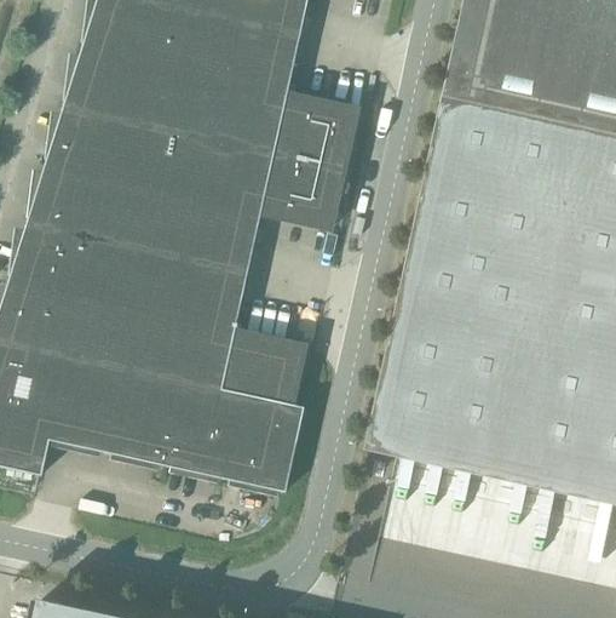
[(84,44),(82,47),(162,66),(176,6),(147,0),(87,0),(82,43),(84,44)]
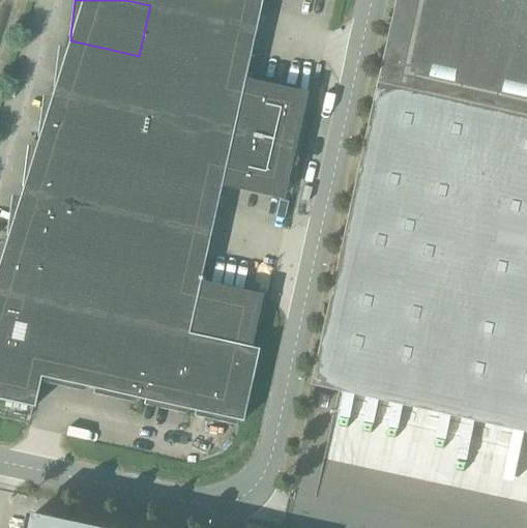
[(125,0),(150,5),(172,10),(174,0),(125,0)]
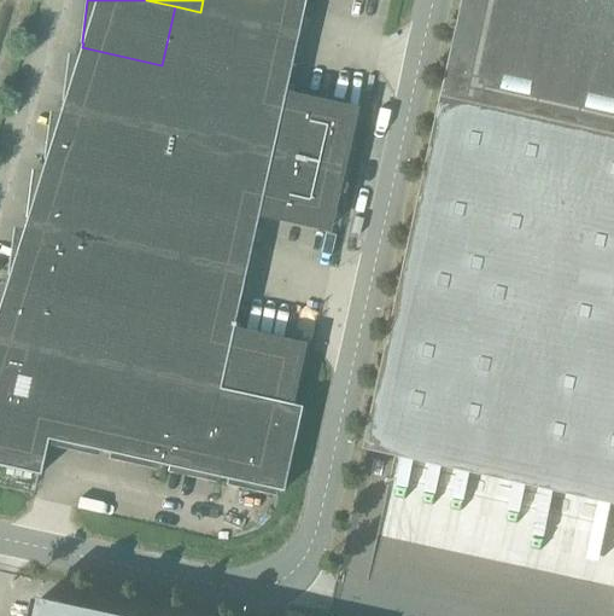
[(203,0),(200,12),(299,34),(300,25),(303,18),(307,0),(203,0)]
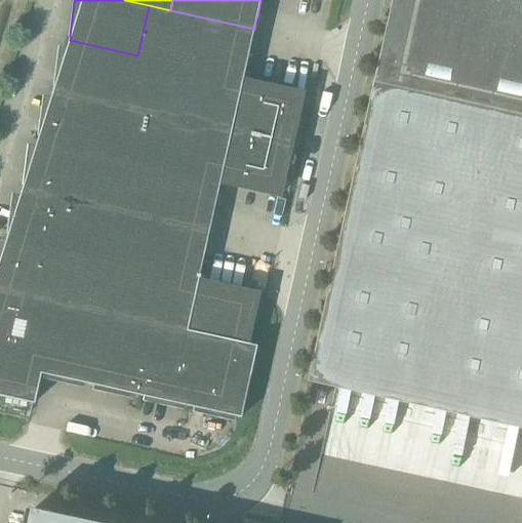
[(397,0),(390,36),(384,61),(379,79),(521,110),(521,0),(397,0)]
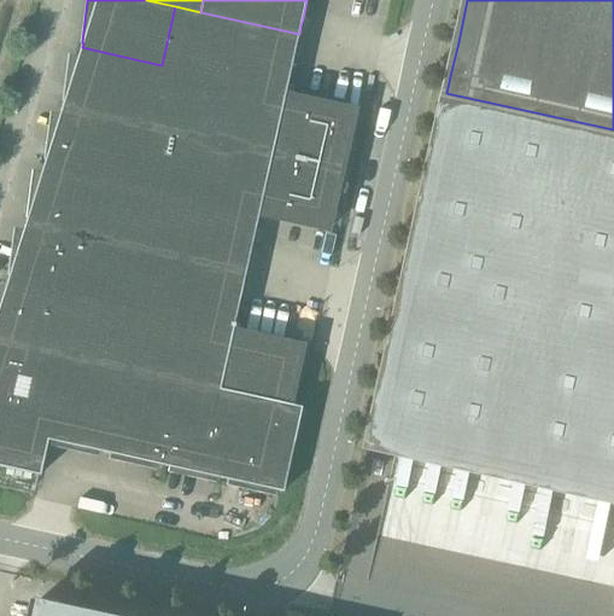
[(299,34),(200,12),(175,6),(162,65),(150,123),(344,167),(357,108),(305,96),(304,100),(294,98),(285,97),(288,81),(296,50),(297,42),(299,34)]
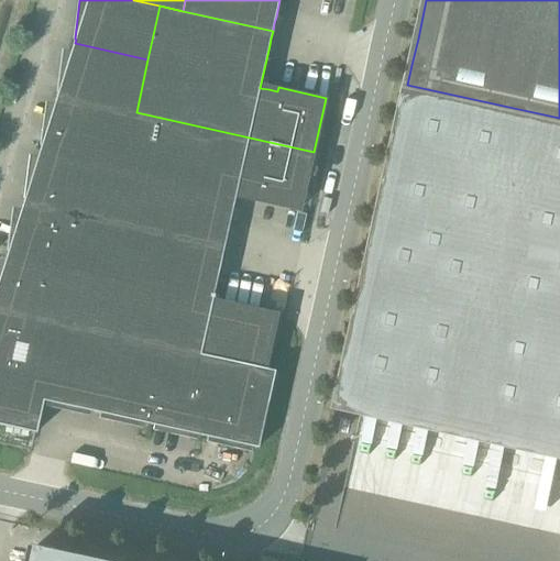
[(59,91),(58,95),(122,109),(136,112),(147,59),(75,43),(73,48),(64,47),(58,91),(59,91)]
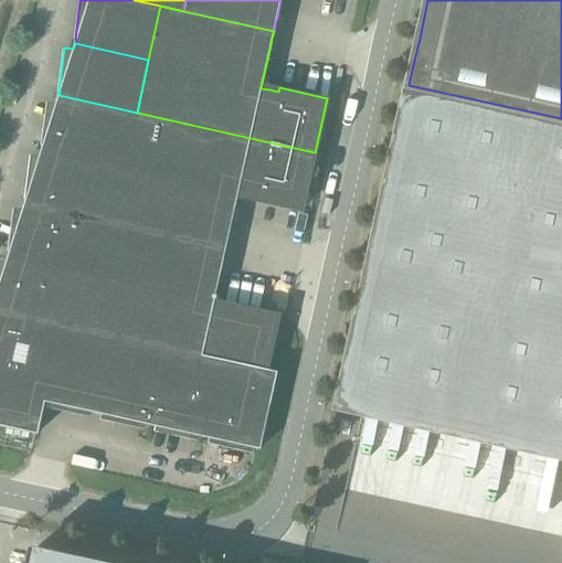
[(561,118),(409,85),(402,115),(351,347),(337,409),(339,409),(339,407),(352,410),(364,413),(366,407),(367,407),(381,411),(403,415),(428,421),(455,427),(480,433),(506,438),(537,445),(561,450),(561,118)]
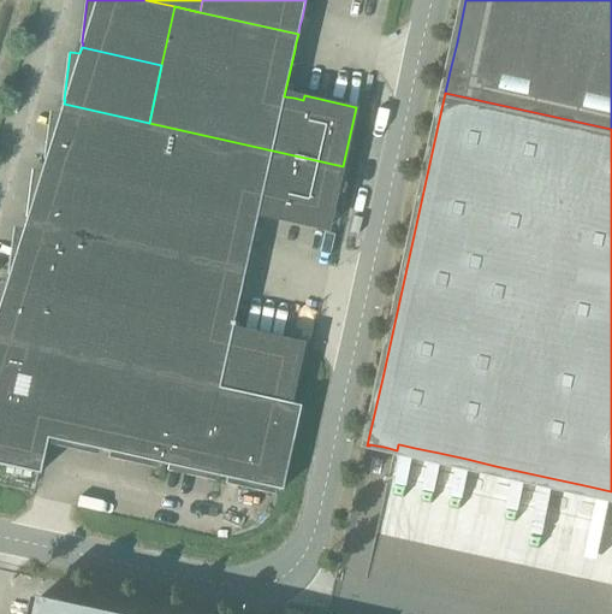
[(47,158),(45,163),(122,179),(134,119),(64,104),(61,111),(52,110),(46,158),(47,158)]
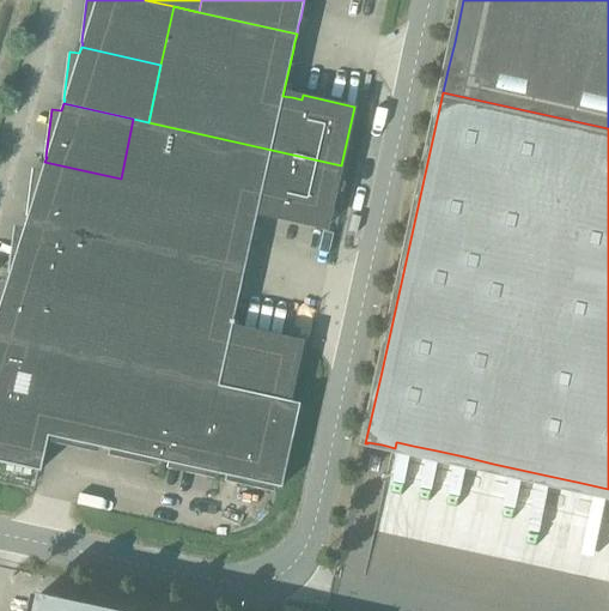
[(328,225),(341,165),(148,122),(133,119),(121,179),(108,237),(245,267),(247,260),(249,252),(255,222),(259,206),(268,207),(276,210),(276,215),(328,225)]
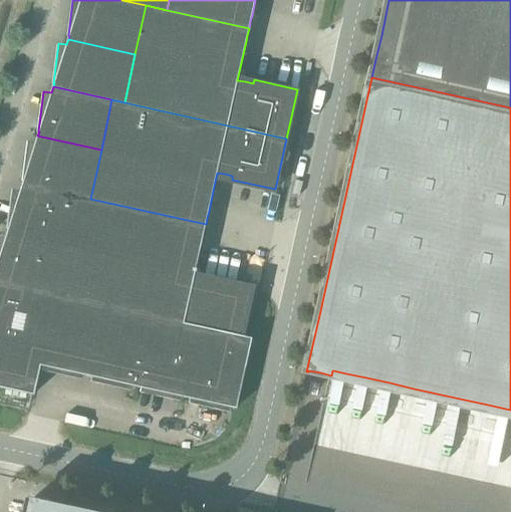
[(23,180),(22,184),(77,196),(90,199),(101,150),(37,136),(36,141),(28,140),(23,180)]
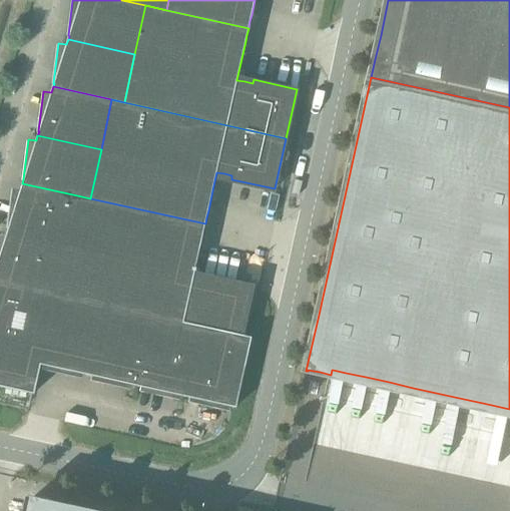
[(8,227),(7,231),(67,244),(77,195),(22,183),(21,188),(13,187),(8,227)]
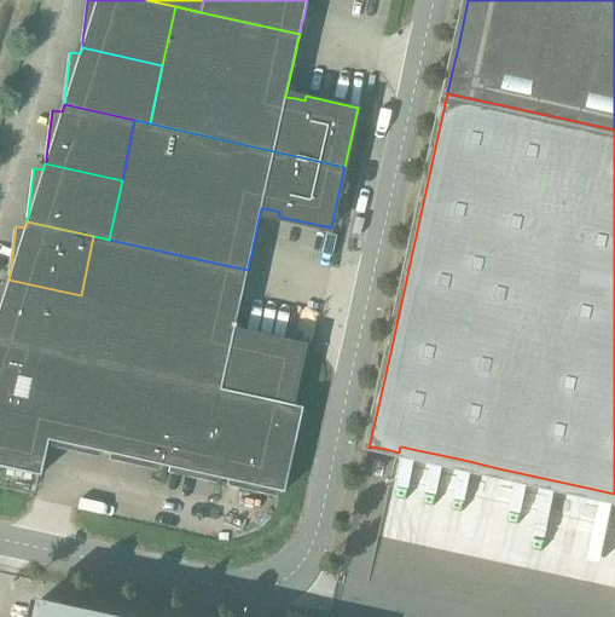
[(248,270),(109,240),(93,236),(81,295),(68,353),(69,353),(127,367),(186,380),(245,393),(293,403),(305,344),(254,333),(253,338),(243,335),(233,333),(237,317),(244,287),(245,278),(248,270)]
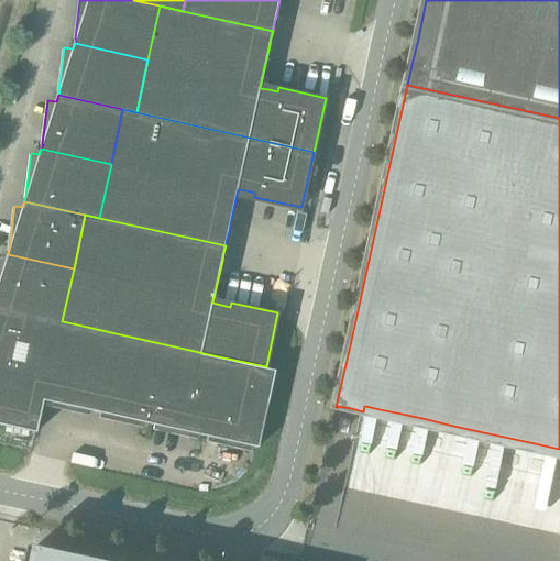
[(0,307),(62,321),(74,268),(8,254),(7,260),(0,257),(0,307)]
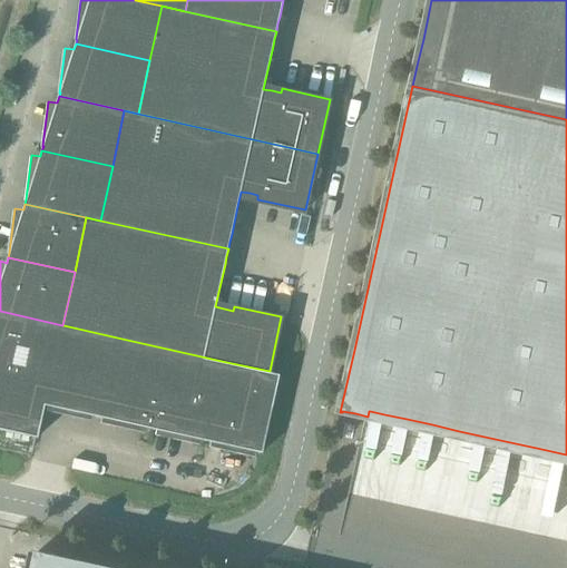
[(0,369),(51,381),(64,325),(62,325),(0,311),(0,369)]
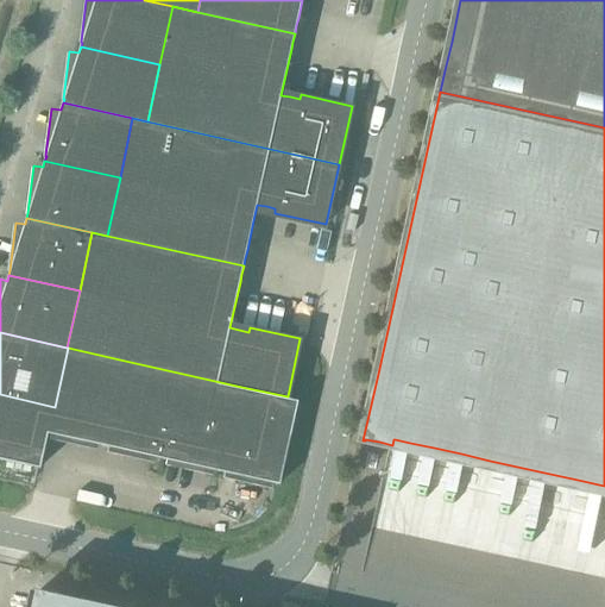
[(55,407),(49,431),(52,432),(51,437),(99,448),(100,443),(107,444),(125,361),(68,348),(55,407)]
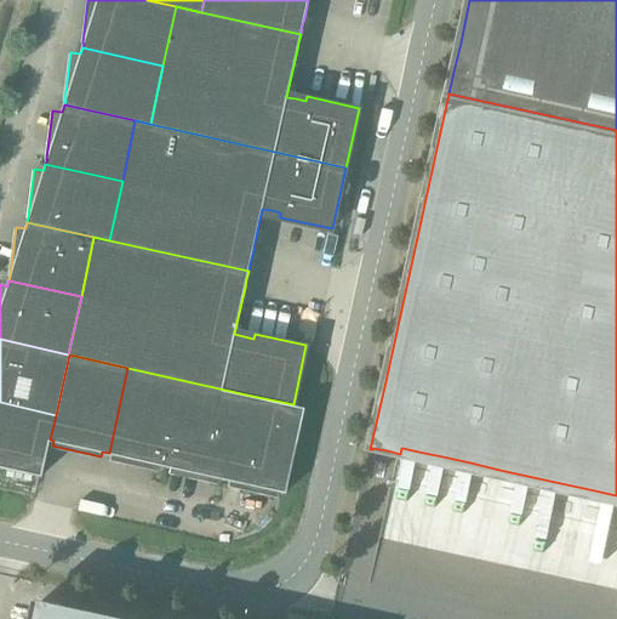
[(127,368),(109,453),(113,454),(112,459),(160,470),(161,465),(167,466),(187,381),(127,368)]
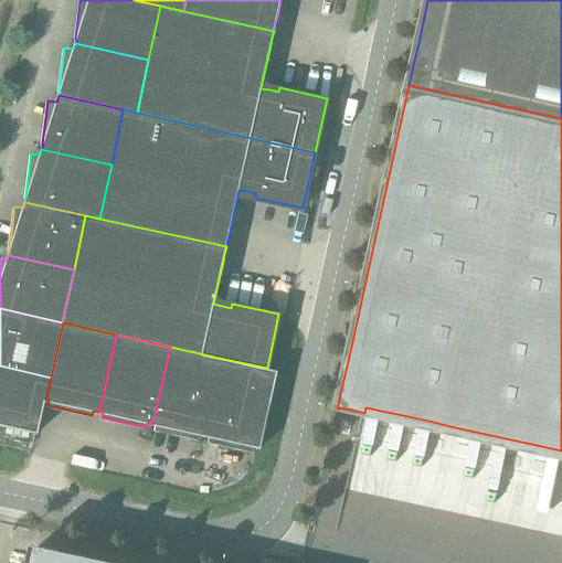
[(170,347),(152,424),(156,424),(155,429),(200,439),(201,434),(207,436),(224,359),(170,347)]
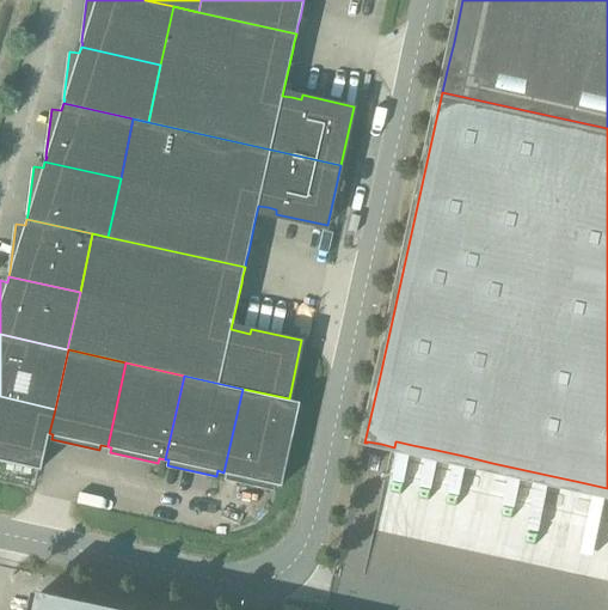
[(243,389),(223,473),(227,473),(226,479),(274,489),(275,483),(282,485),(300,401),(289,398),(243,389)]
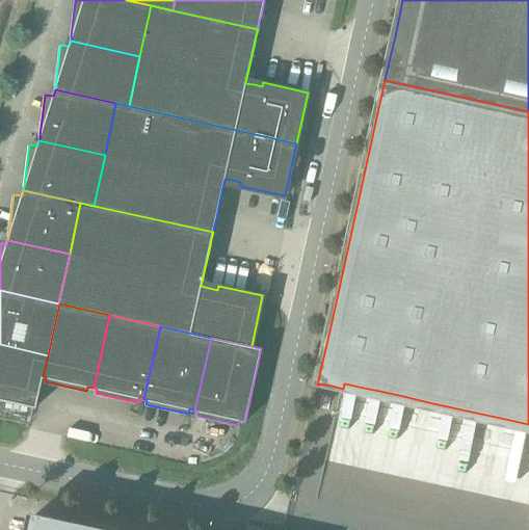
[(0,398),(36,407),(43,376),(48,355),(0,344),(0,398)]
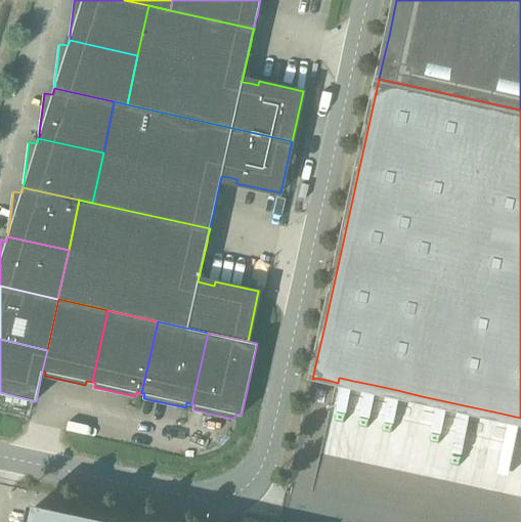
[(116,521),(53,509),(53,511),(35,507),(31,521),(116,521)]
